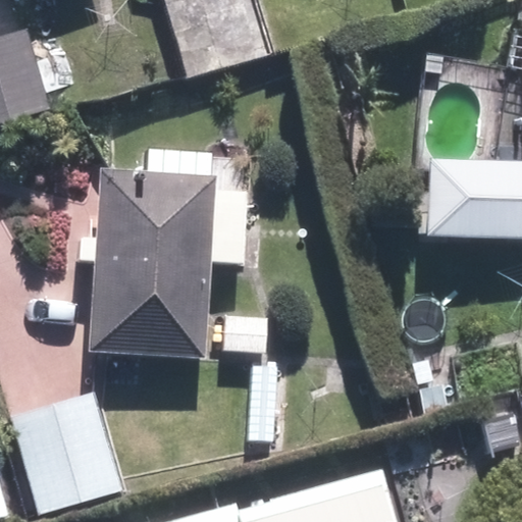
[(521,2),(517,2),(517,31),(508,30),(506,68),(521,68),(521,162),(430,159),(428,238),(521,241),(521,2)]
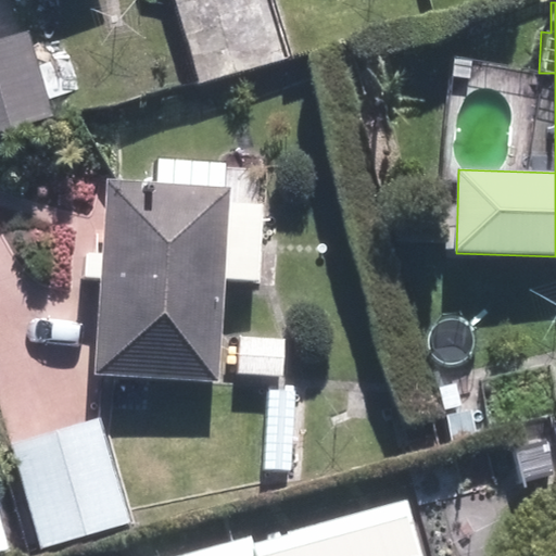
[(0,41),(0,135),(54,119),(30,34),(0,41)]
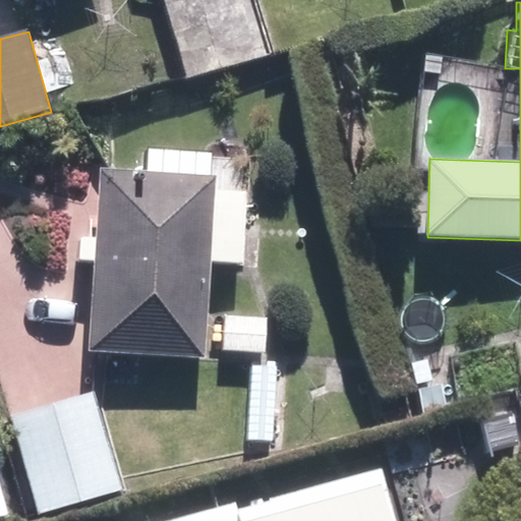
[(211,156),(146,151),(145,178),(101,174),(96,242),(77,240),(76,265),(95,267),(89,355),(203,361),(209,268),(241,271),(246,198),(214,196),(216,181),(210,181),(211,156)]
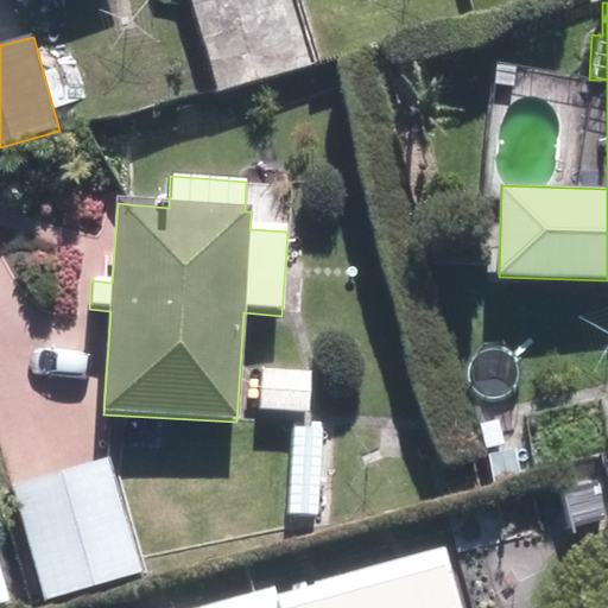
[(309,416),(311,375),(302,375),(264,373),(259,373),(257,413),(263,413),(309,416)]
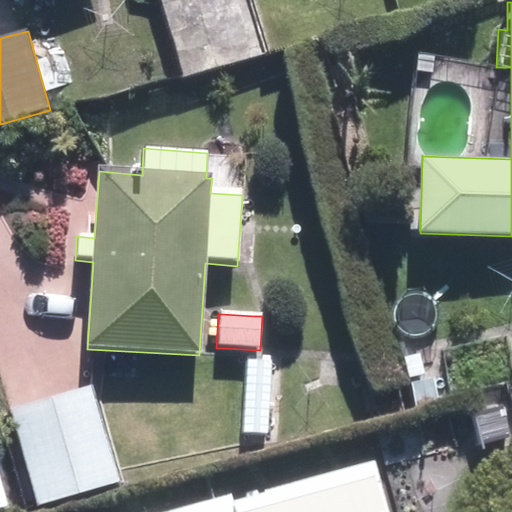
[(412,393),(436,387),(430,361),(406,368),(412,393)]
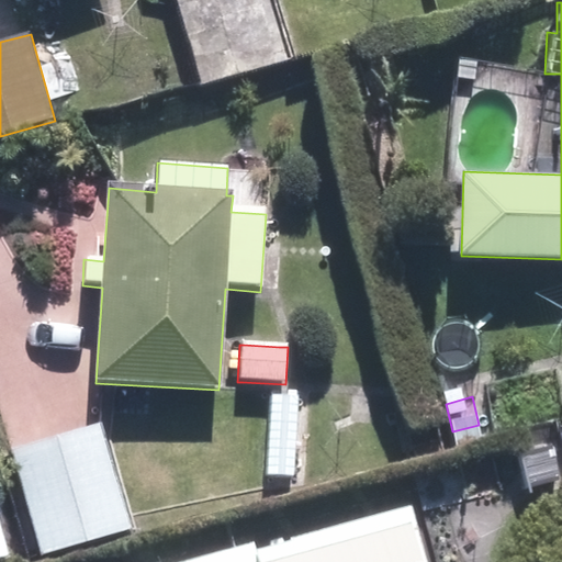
[(290,479),(294,400),(266,397),(260,476),(290,479)]
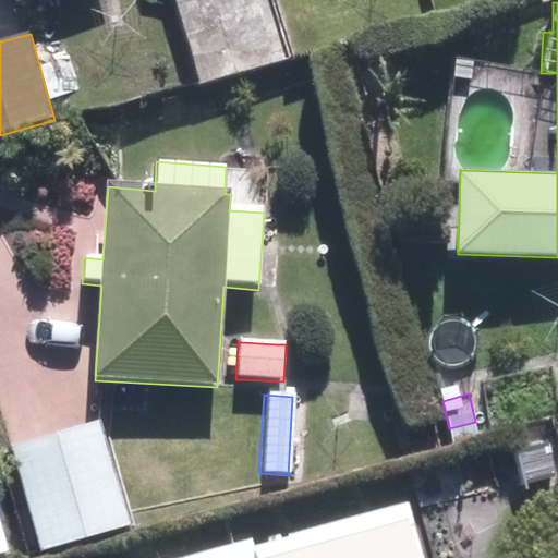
[(97,420),(10,445),(39,552),(128,528),(97,420)]
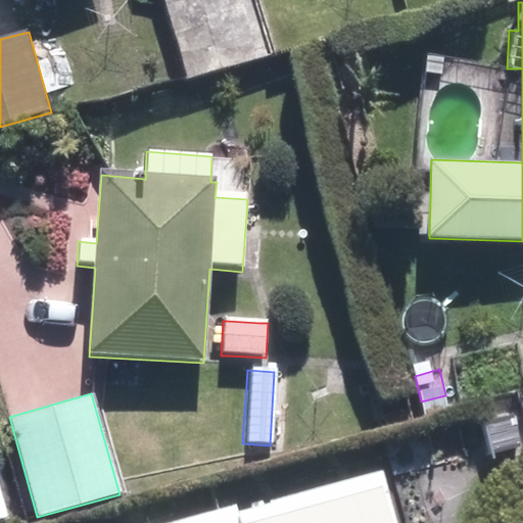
[(480,424),(488,457),(519,449),(512,417),(480,424)]
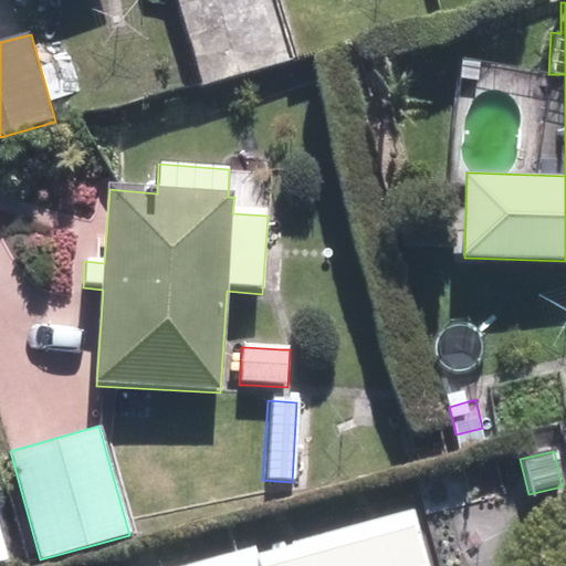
[(254,547),(178,565),(430,565),(416,509),(255,551),(254,547)]
